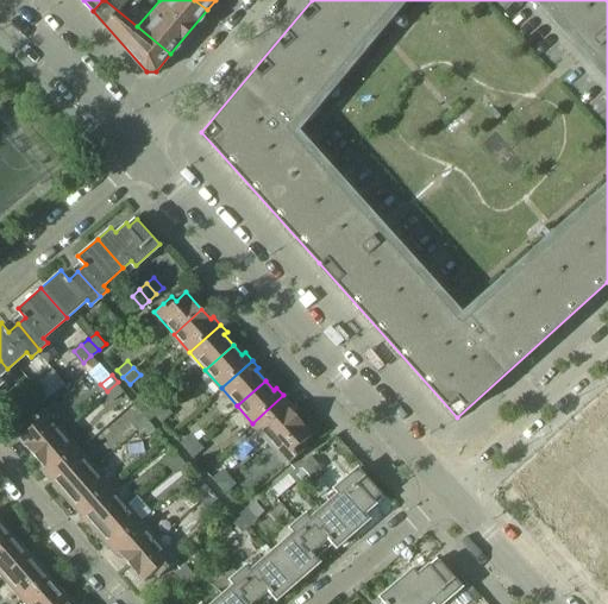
[(113,398),(124,389),(118,382),(107,391),(113,398)]
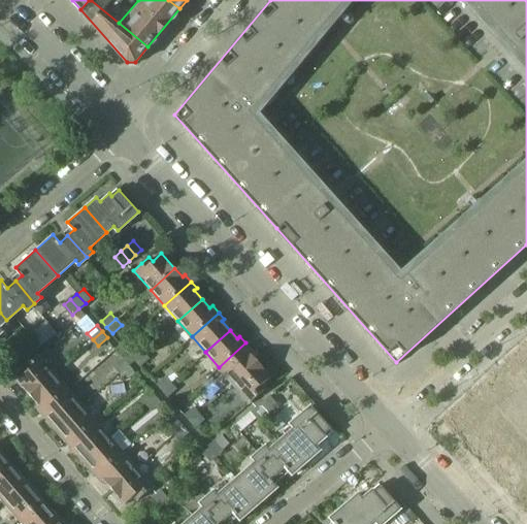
[(40,345),(32,335),(26,340),(34,350),(40,345)]
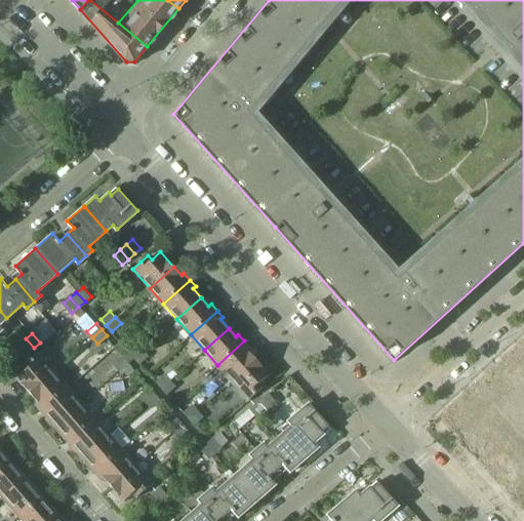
[(523,335),(441,409),(523,503),(523,335)]
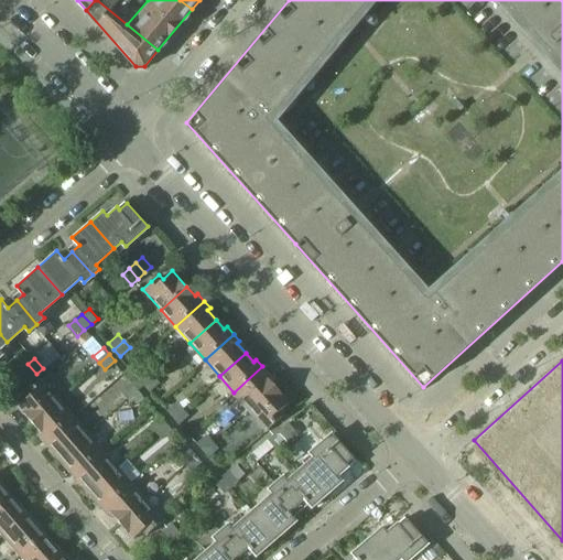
[(36,374),(28,364),(21,369),(30,380),(36,374)]
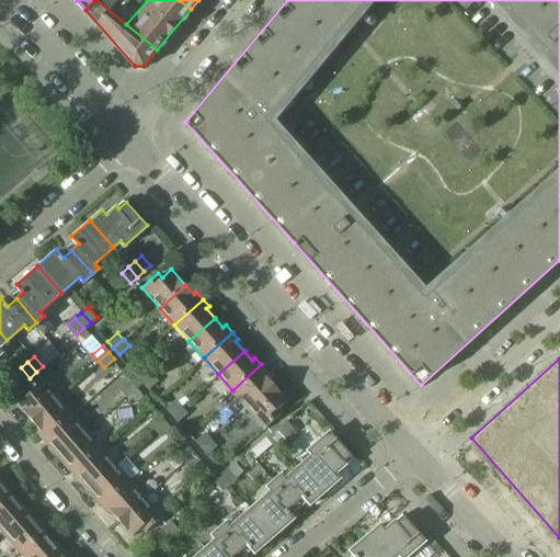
[(261,364),(232,390),(248,406),(274,384),(265,374),(267,372),(261,364)]
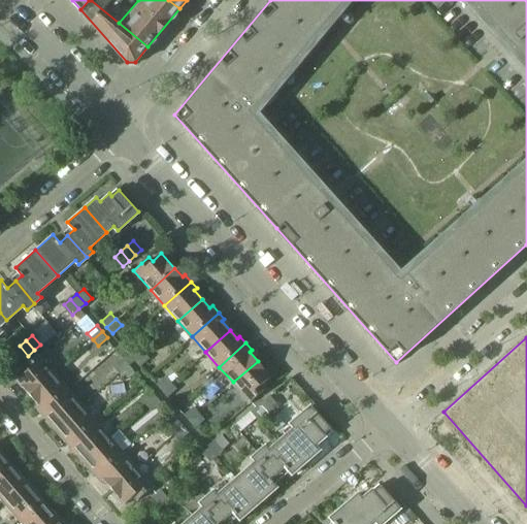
[(135,358),(144,350),(138,344),(129,352),(135,358)]
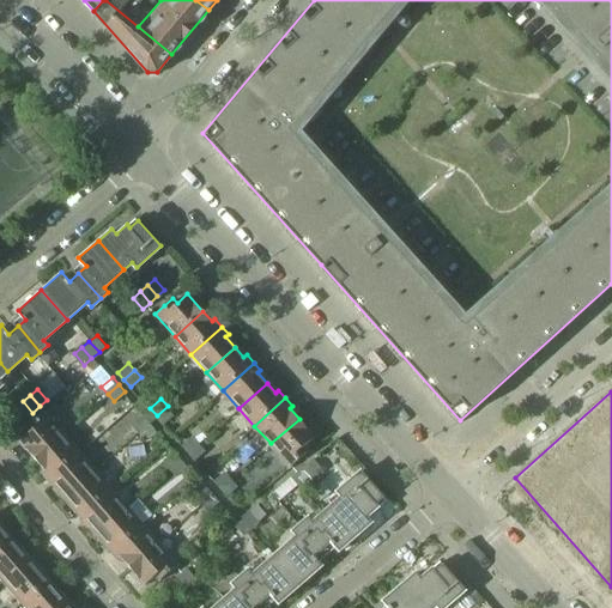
[(32,413),(23,401),(16,407),(25,419),(32,413)]
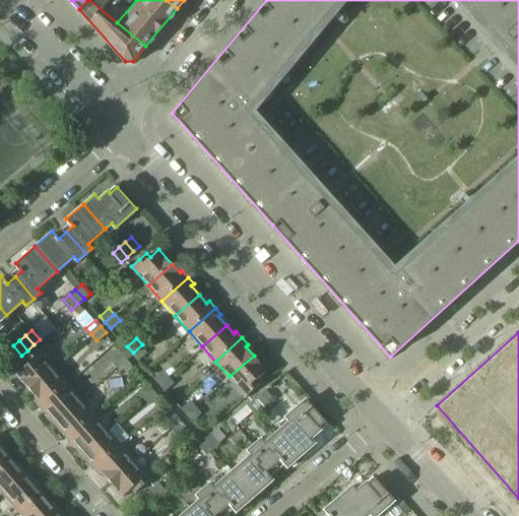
[(138,359),(147,350),(142,344),(133,352),(138,359)]
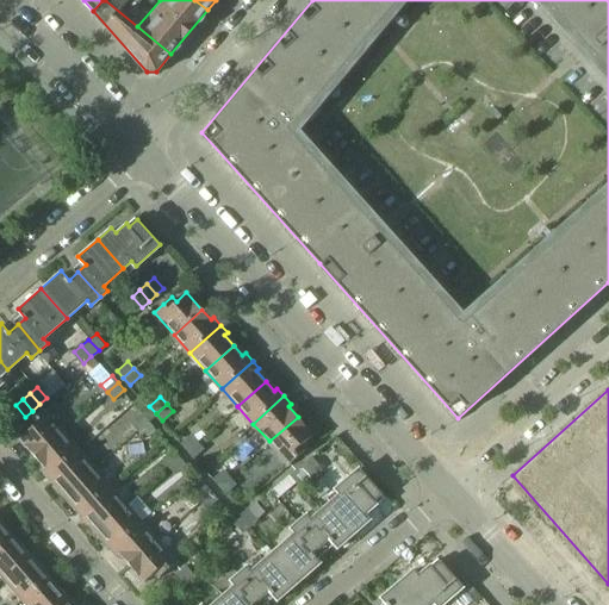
[(149,406),(143,411),(149,419),(156,413),(149,406)]
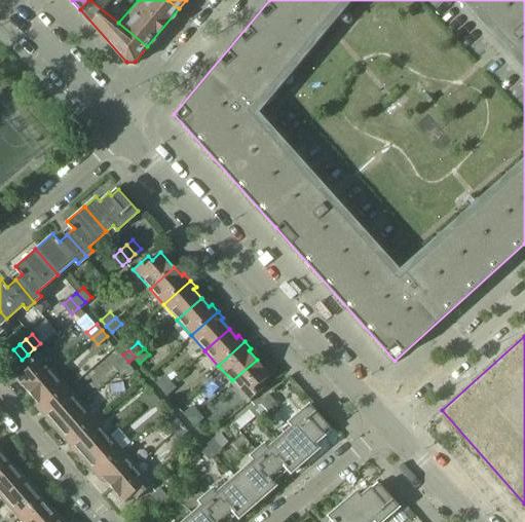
[(30,392),(54,371),(38,351),(23,365),(27,369),(17,377),(30,392)]
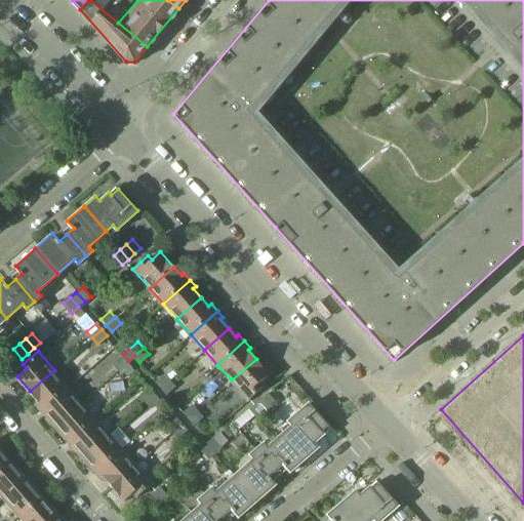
[(119,369),(128,361),(123,354),(114,362),(119,369)]
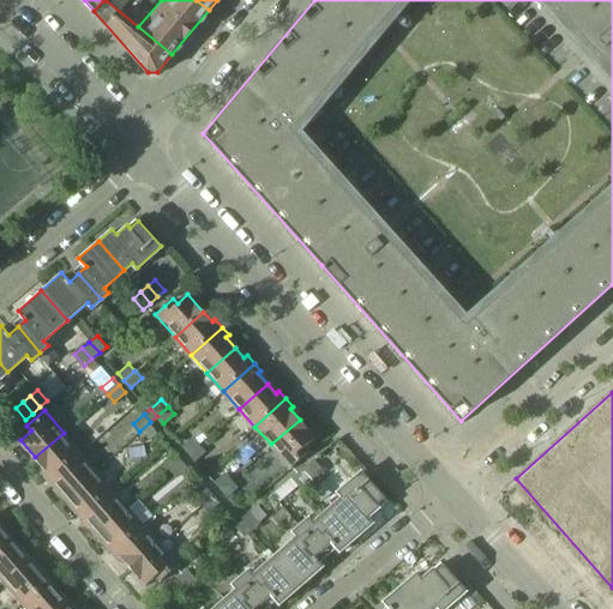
[(300,420),(271,444),(290,465),(306,452),(308,450),(304,446),(314,436),(300,420)]
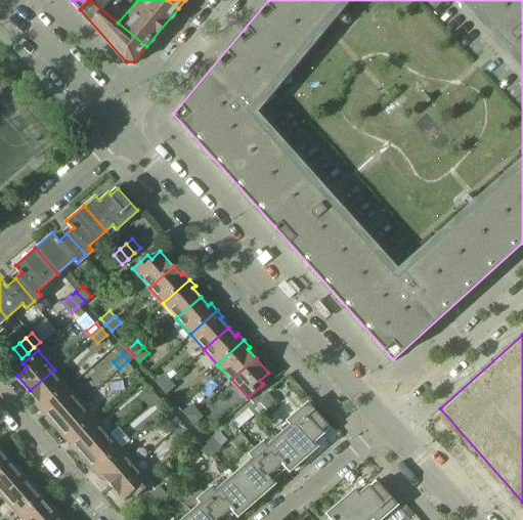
[(124,375),(133,366),(128,360),(119,369),(124,375)]
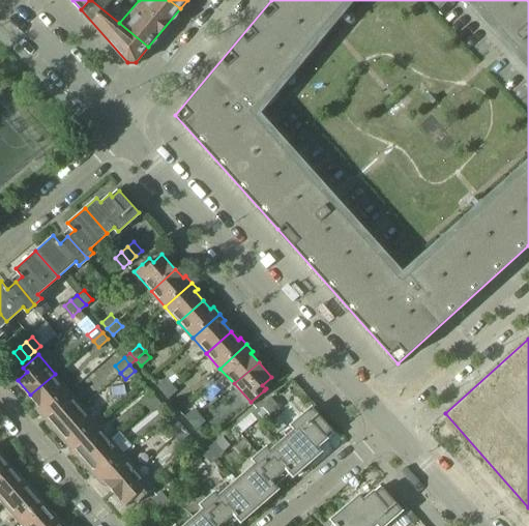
[(41,413),(68,389),(55,374),(30,395),(38,404),(35,406),(41,413)]
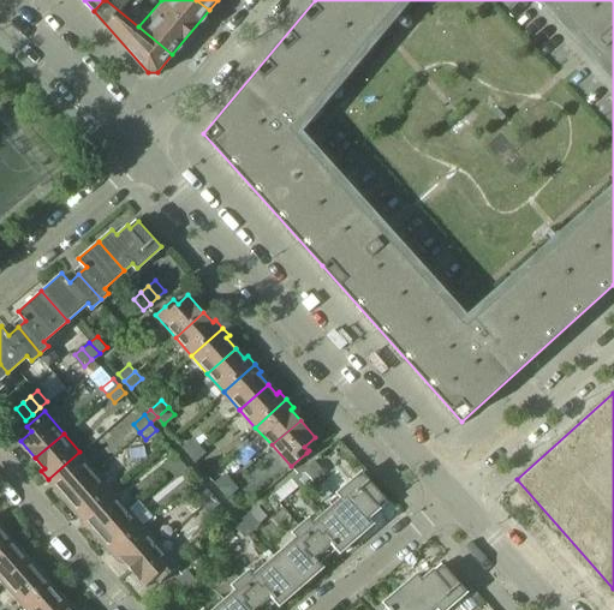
[(189,453),(200,443),(194,435),(183,444),(189,453)]
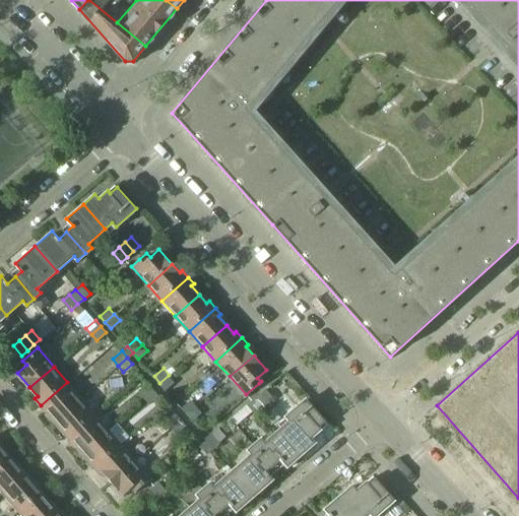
[(169,375),(159,383),(165,389),(175,381),(169,375)]
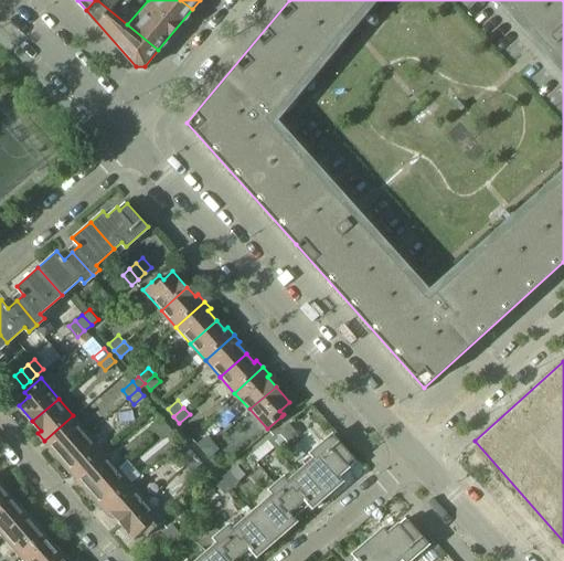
[(149,437),(157,430),(167,421),(161,414),(151,423),(142,430),(149,437)]
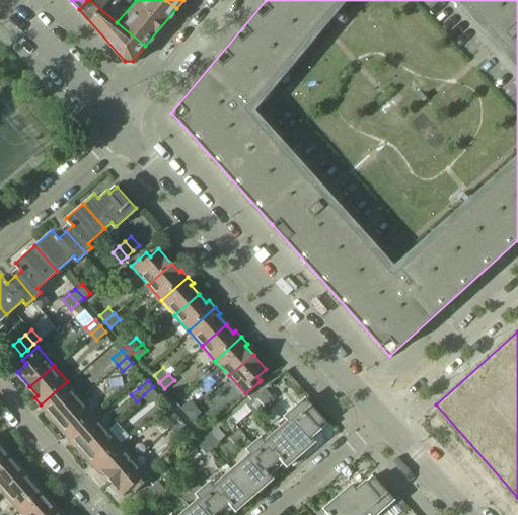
[(57,418),(81,396),(67,381),(41,405),(47,411),(49,409),(57,418)]
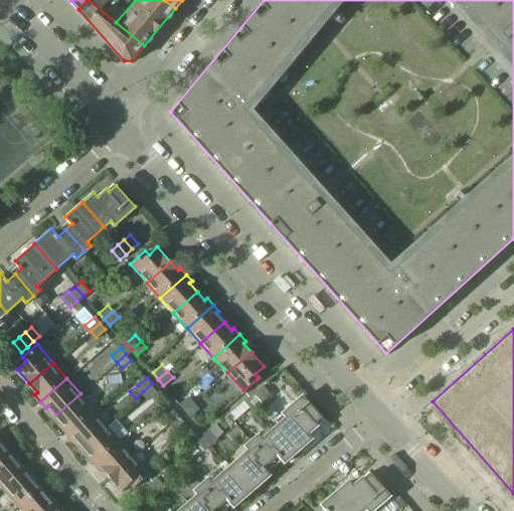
[(148,398),(157,390),(152,383),(143,391),(148,398)]
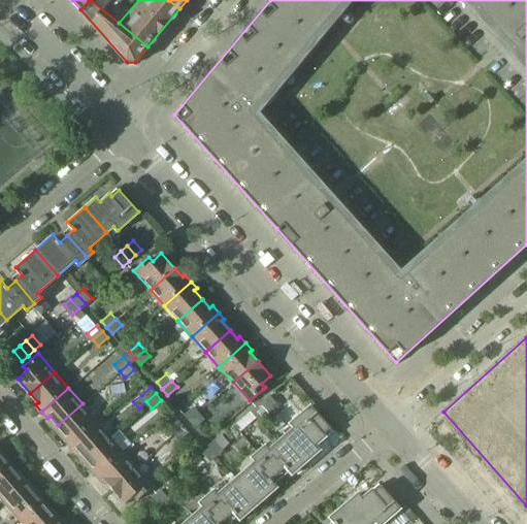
[(270,393),(264,398),(272,407),(278,402),(270,393)]
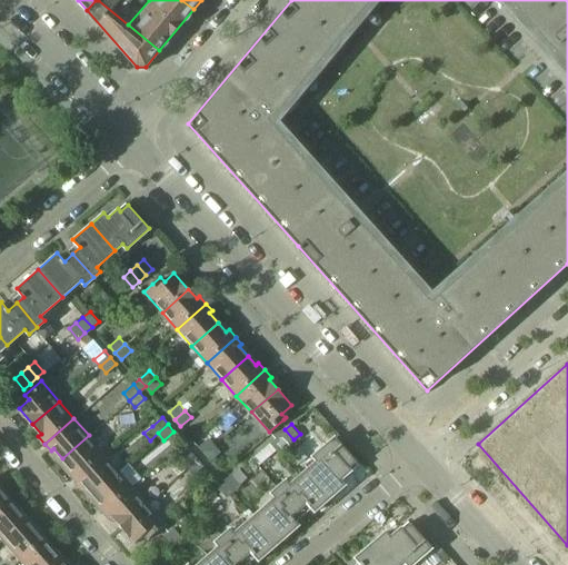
[(294,439),(285,429),(277,435),(286,446),(294,439)]
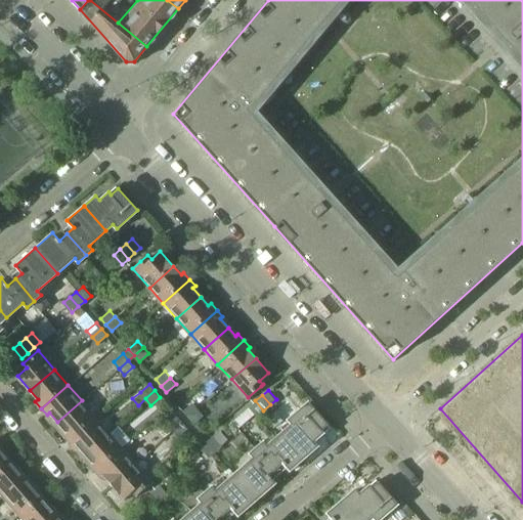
[(68,439),(95,416),(82,400),(57,422),(64,430),(62,432),(68,439)]
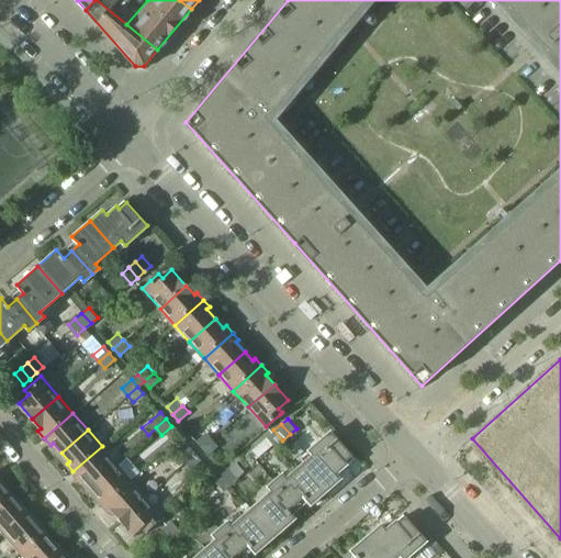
[(206,431),(197,439),(202,446),(212,437),(206,431)]
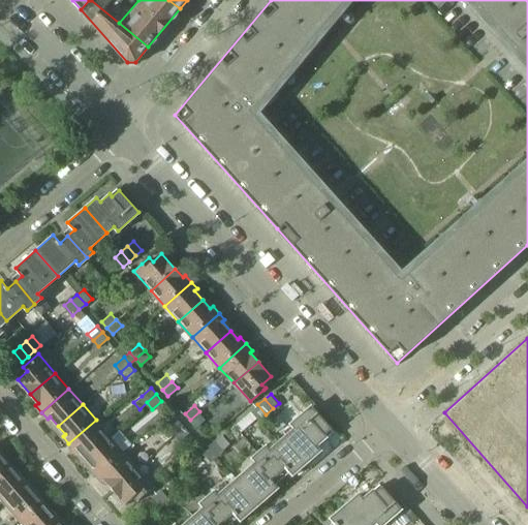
[(294,428),(287,434),(309,460),(321,450),(317,444),(327,436),(324,434),(332,428),(311,405),(290,424),(294,428)]
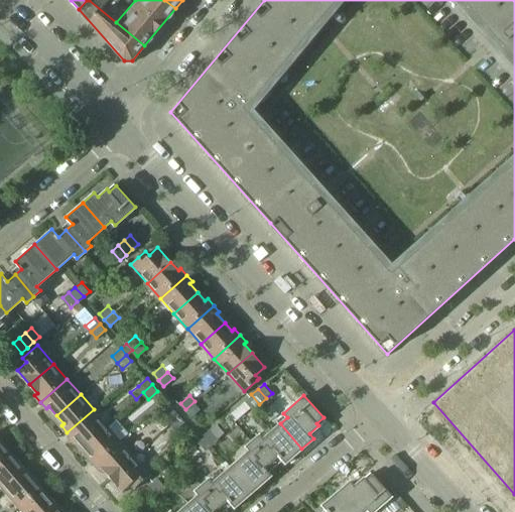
[(195,401),(185,409),(190,415),(201,407),(195,401)]
